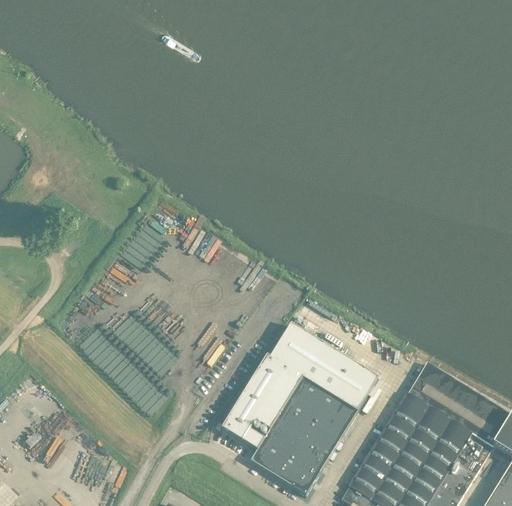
[(328,316),(335,306),(329,302),(322,312),(328,316)]
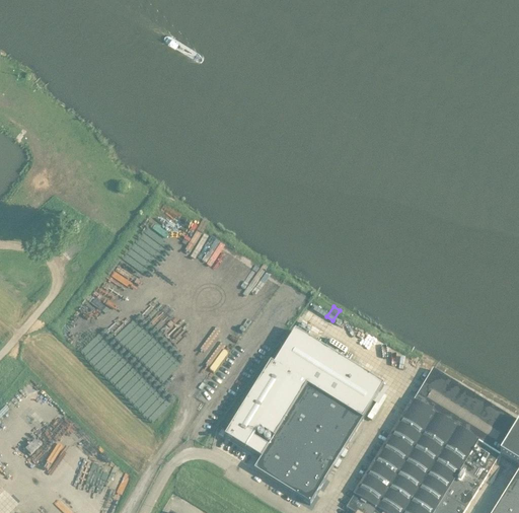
[(271,358),(225,432),(261,454),(254,464),(310,499),(362,415),(383,381),(295,326),(274,360),(271,358)]
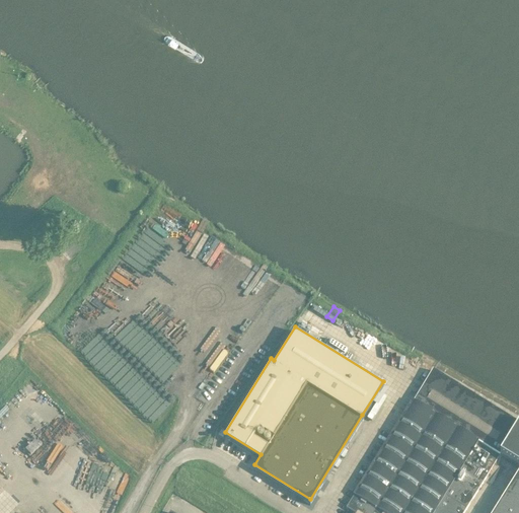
[(414,350),(406,363),(413,366),(420,353),(414,350)]
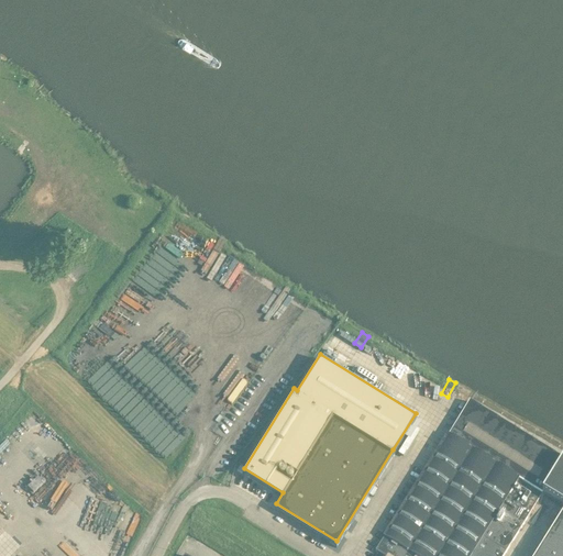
[(455,398),(461,388),(457,385),(451,395),(455,398)]
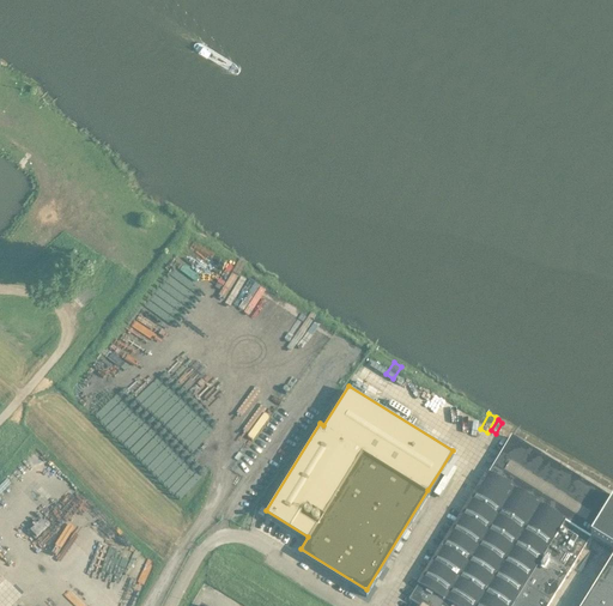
[(473,605),(562,462),(511,431),(489,468),(487,467),(408,593),(422,601),(418,605),(473,605)]
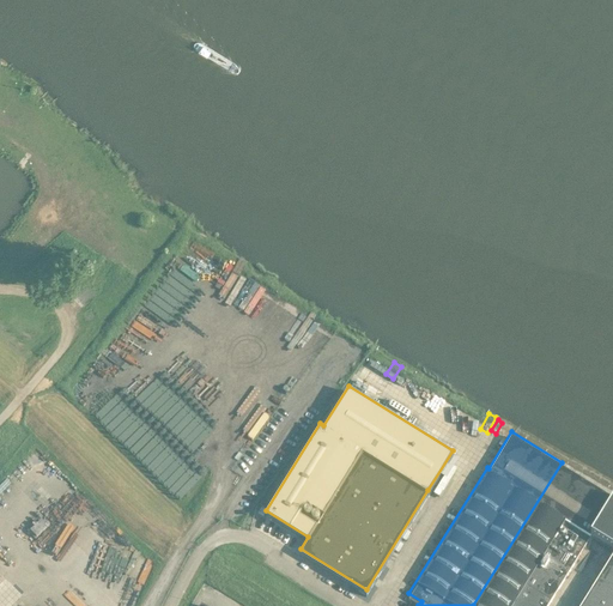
[(612,495),(562,462),(473,605),(544,605),(590,532),(612,495)]
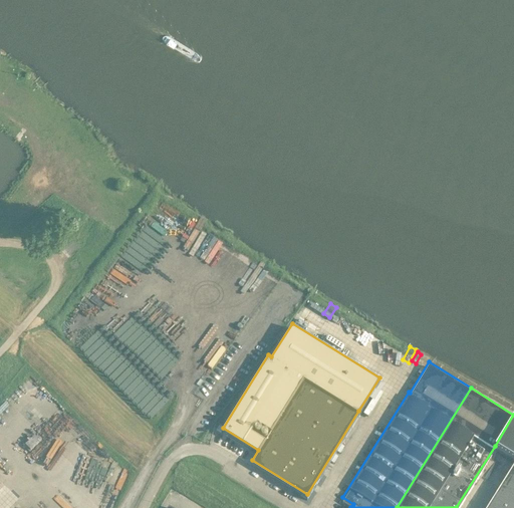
[(513,507),(513,414),(513,415),(495,446),(513,457),(513,462),(485,507),(513,507)]
